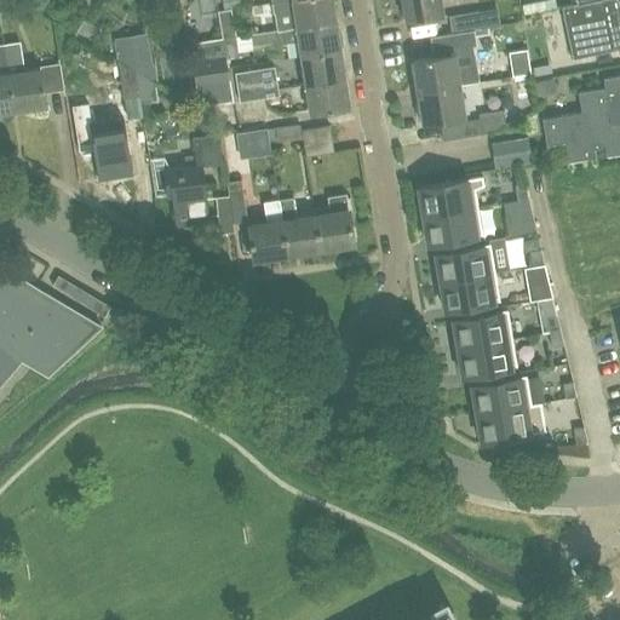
[(0,0),(0,10),(13,9),(12,0),(0,0)]
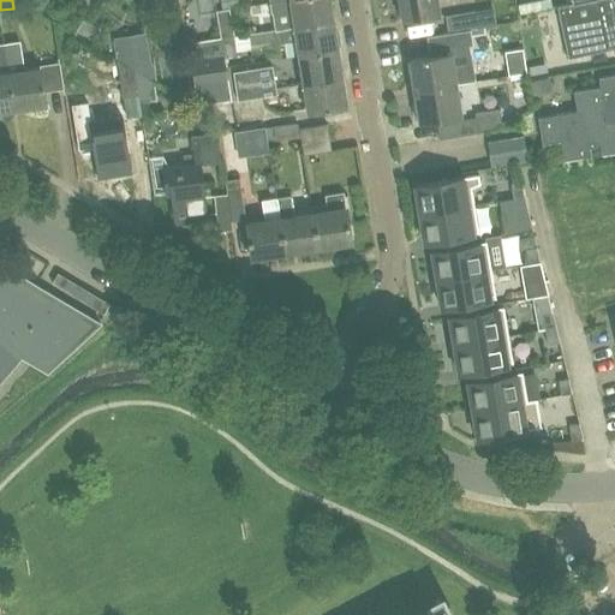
[(275,29),(334,19),(330,0),(284,0),(270,3),(275,29)]
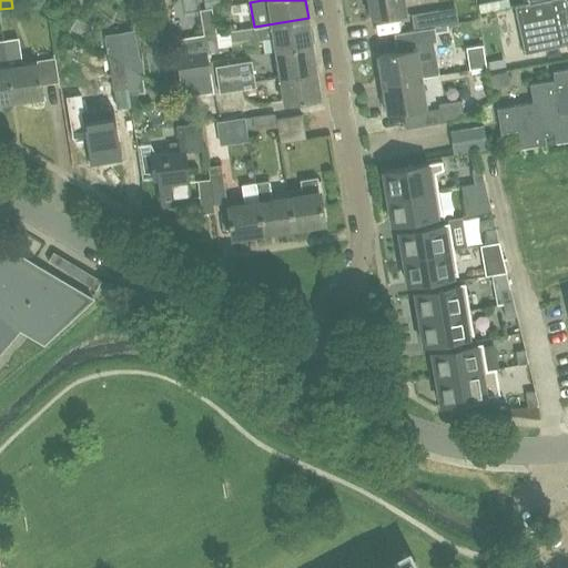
[(404,0),(367,0),(371,19),(406,12),(404,0)]
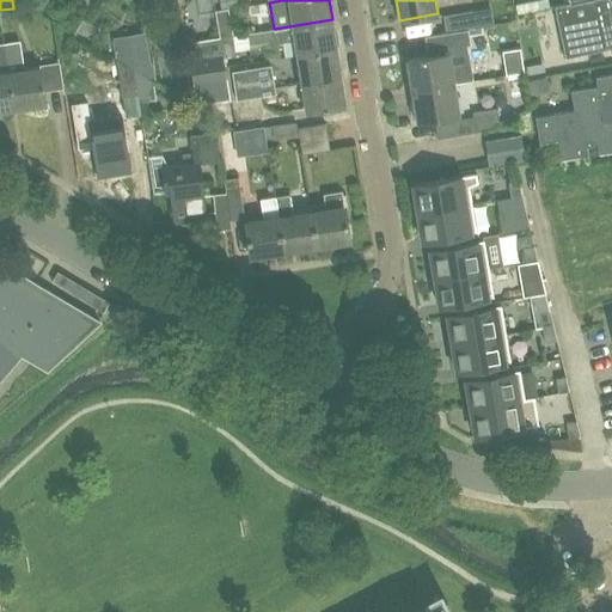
[(611,0),(588,0),(569,4),(555,6),(565,57),(611,47),(611,0)]
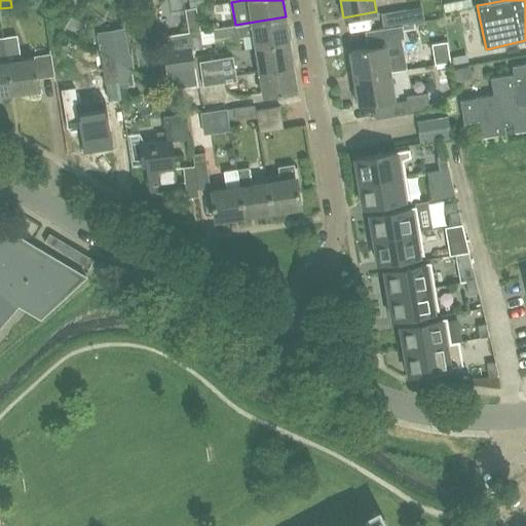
[(189,32),(200,30),(196,7),(184,8),(189,32)]
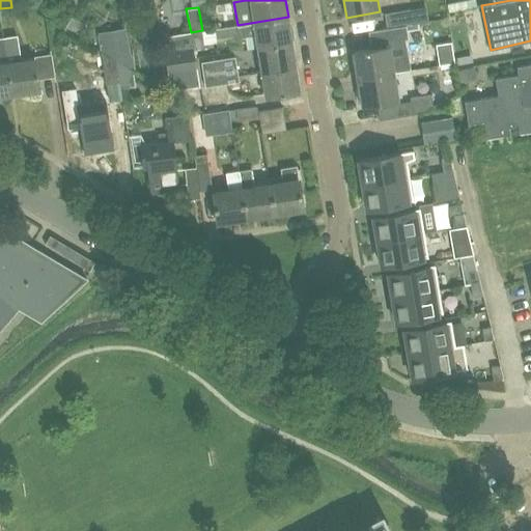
[(387,28),(422,23),(420,7),(385,14),(387,28)]
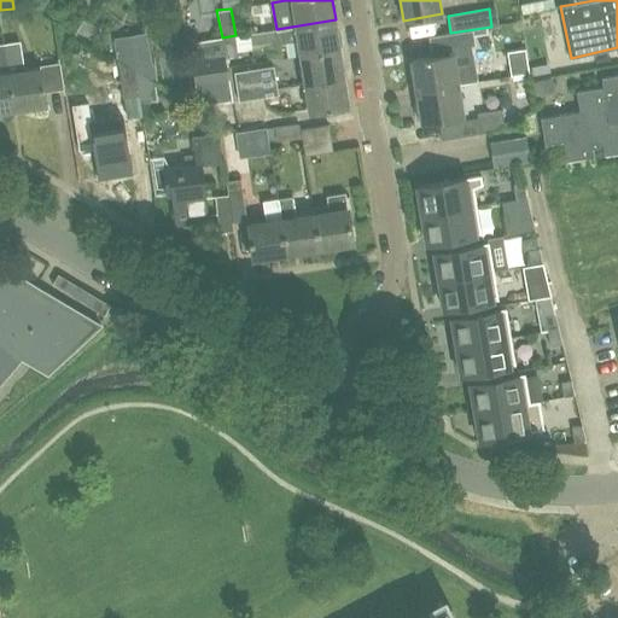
[(299,54),(340,48),(336,19),(277,29),(251,33),(252,46),(297,39),(299,54)]
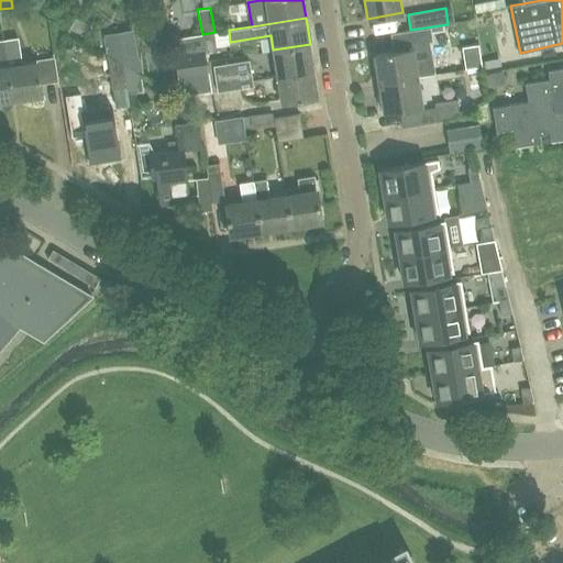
[(174,59),(206,54),(219,52),(214,32),(202,34),(170,40),(174,59)]
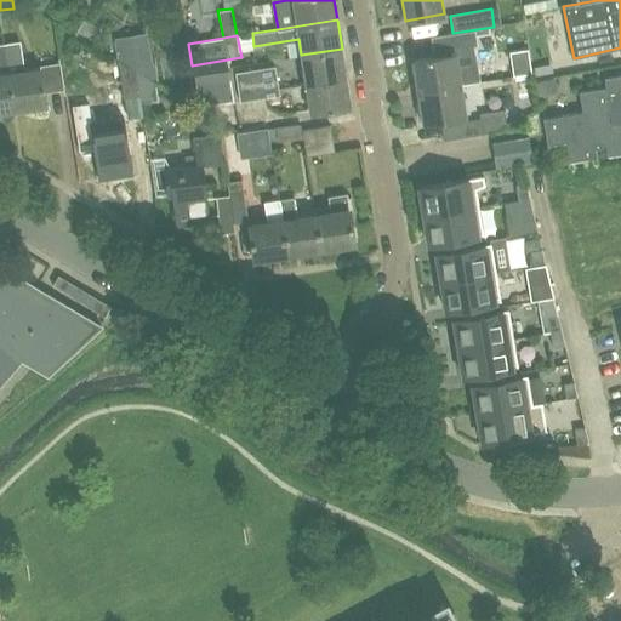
[(119,61),(136,70),(155,81),(159,84),(155,67),(152,41),(131,45),(132,52),(118,55),(119,61)]
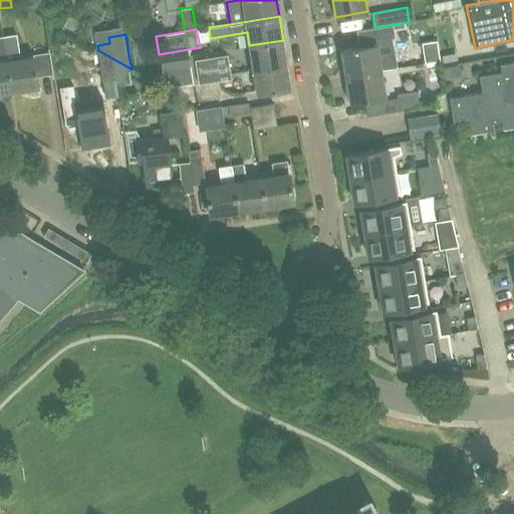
[(3,37),(12,91),(39,87),(34,56),(21,58),(17,35),(3,37)]
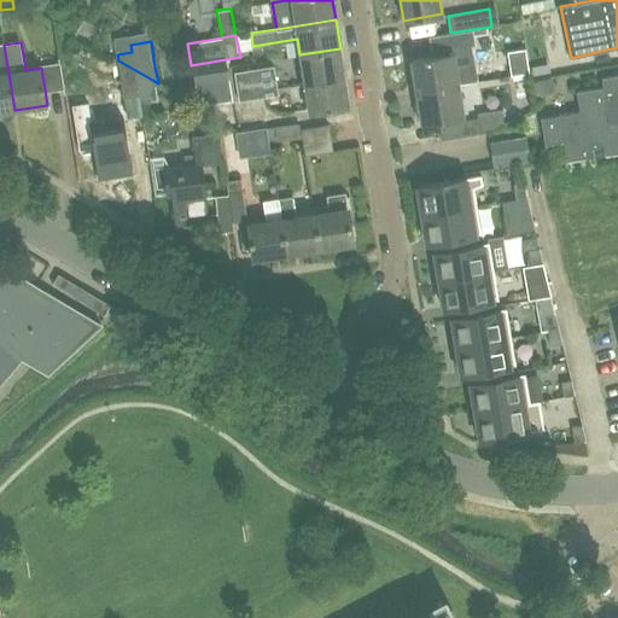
[(4,45),(0,45),(0,111),(15,110),(4,45)]
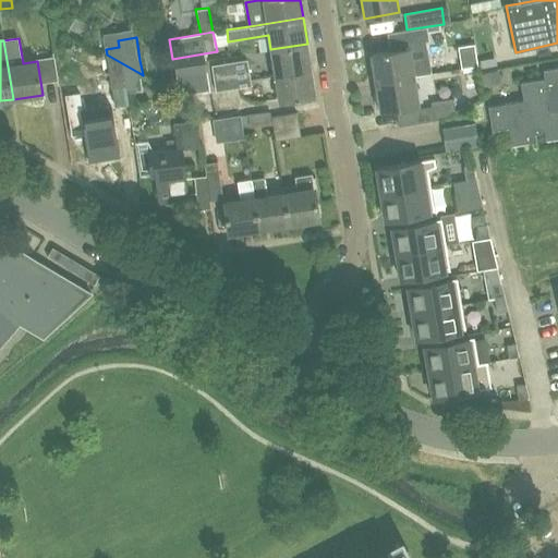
[(275,75),(311,69),(307,44),(270,49),(275,75)]
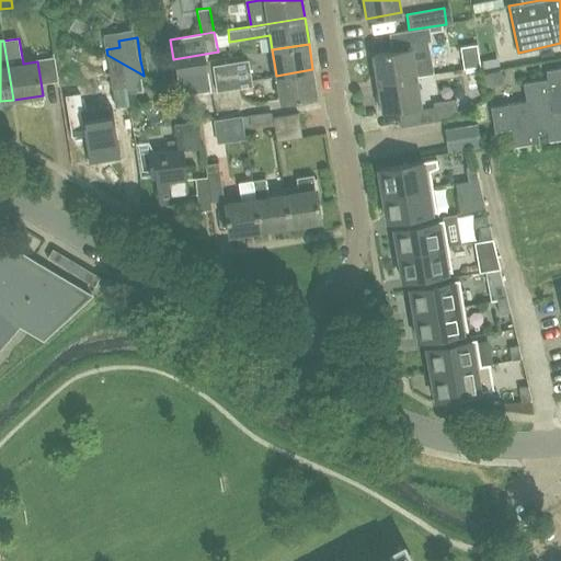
[(414,64),(412,54),(412,48),(373,55),(377,83),(416,77),(434,73),(432,61),(414,64)]
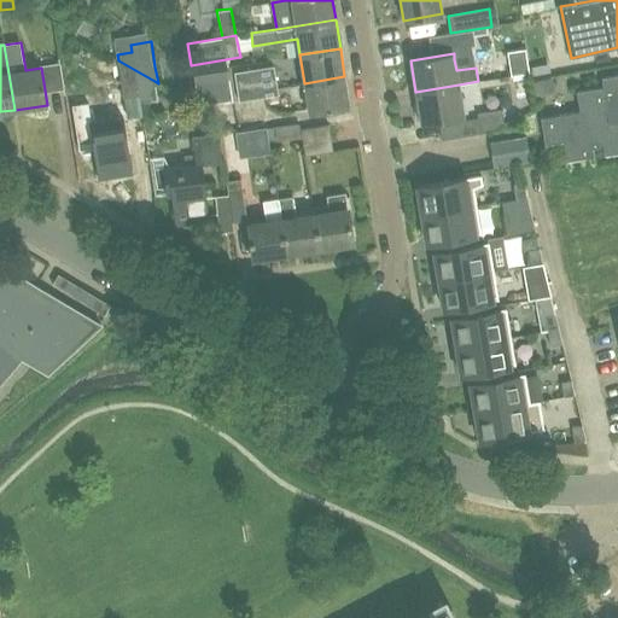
[(226,59),(191,65),(196,89),(231,83),(226,59)]
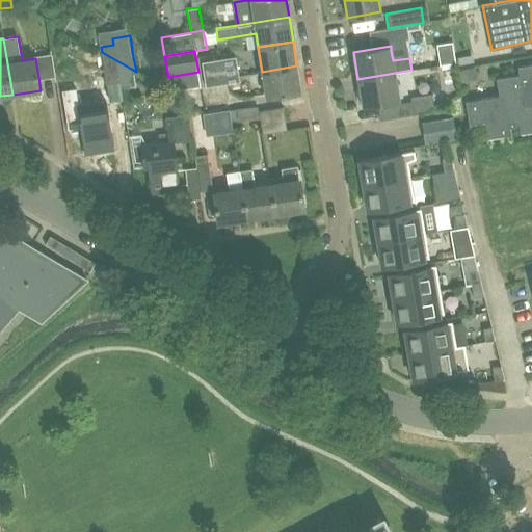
[(116,60),(102,52),(103,62),(109,101),(123,99),(121,89),(116,60)]
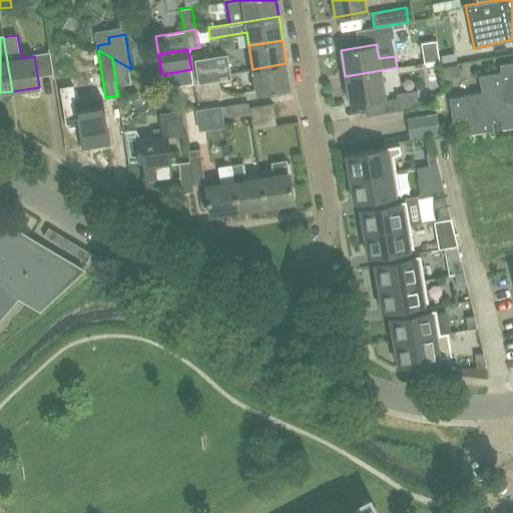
[(456,54),(441,56),(442,63),(457,60),(456,54)]
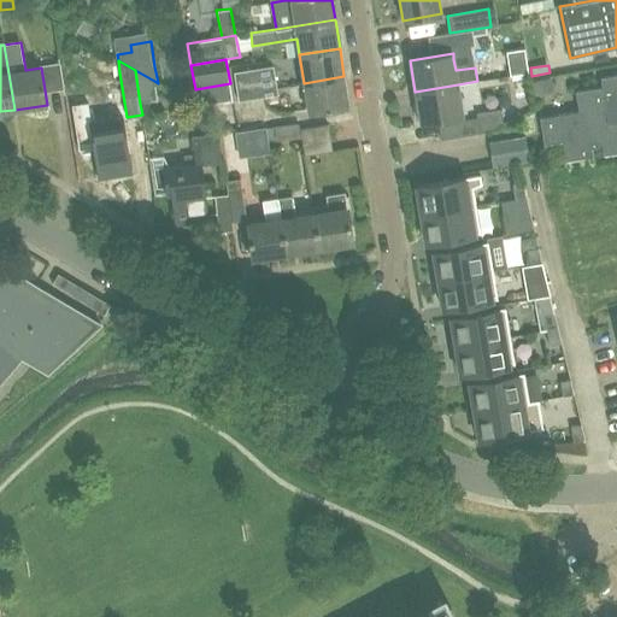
[(266,97),(278,95),(274,66),(260,68),(266,97)]
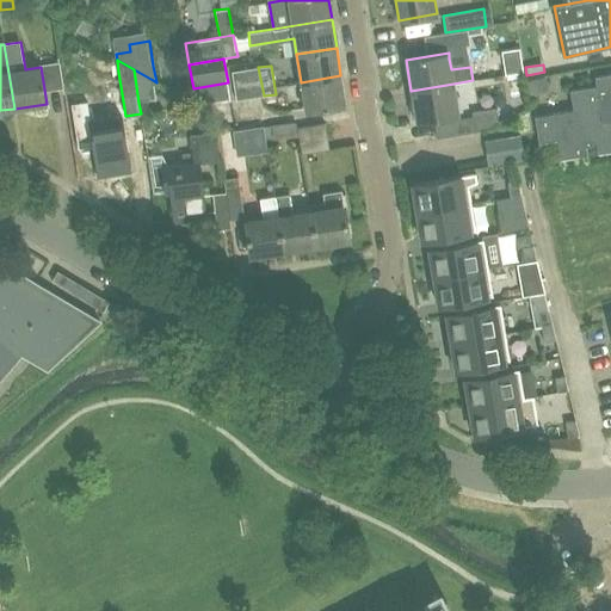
[(264,96),(258,67),(245,69),(250,98),(264,96)]
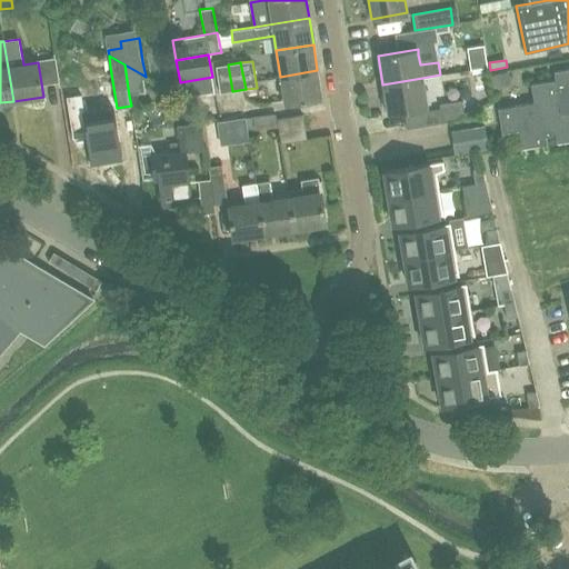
[(125,65),(129,96),(146,92),(142,75),(125,65)]
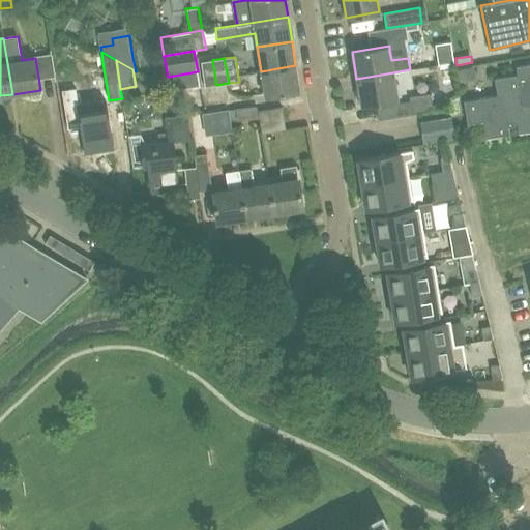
[(205,87),(216,85),(212,60),(201,62),(205,87)]
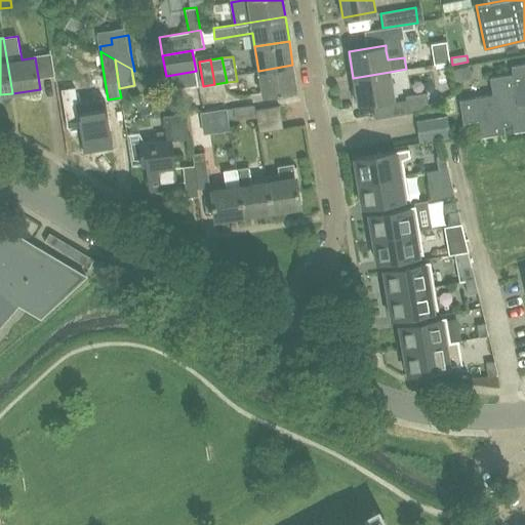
[(512,74),(489,77),(492,95),(459,101),(462,123),(479,120),(481,137),(505,133),(503,125),(512,124),(513,132),(524,129),(524,63),(511,66),(512,74)]
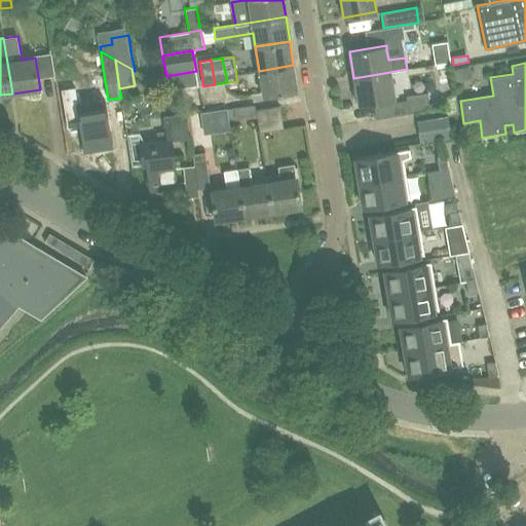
[(293,65),(259,71),(263,97),(298,91),(293,65)]
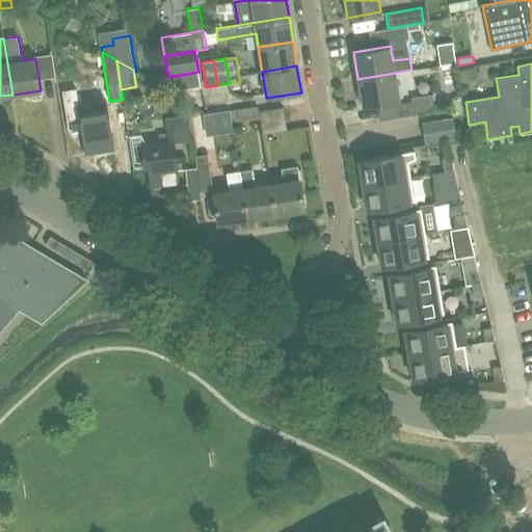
[(198,72),(168,77),(171,96),(202,89),(198,72)]
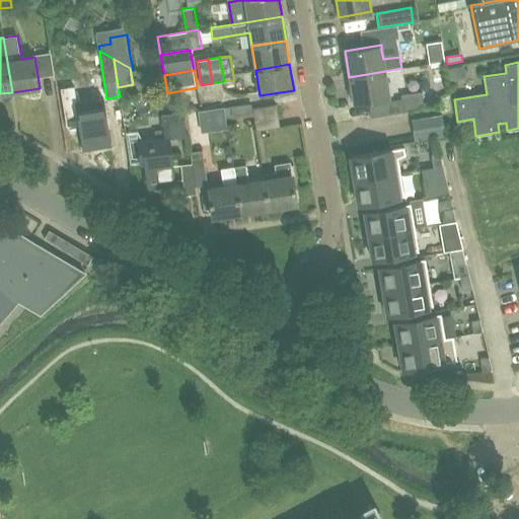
[(389,97),(388,92),(385,71),(349,77),(353,102),(389,97)]
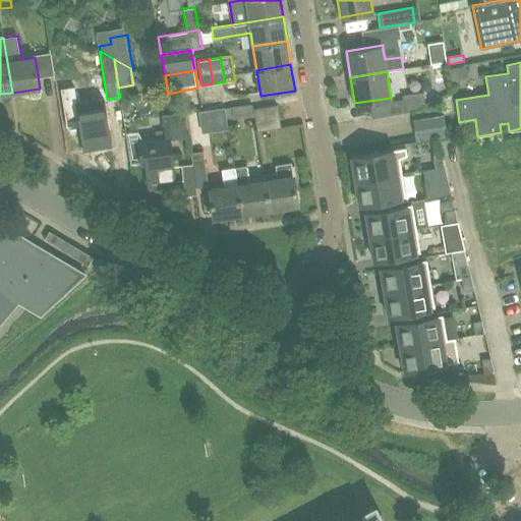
[(74,87),(61,89),(66,127),(79,125),(83,152),(84,152),(83,148),(110,143),(110,148),(112,148),(104,99),(77,103),(74,87)]
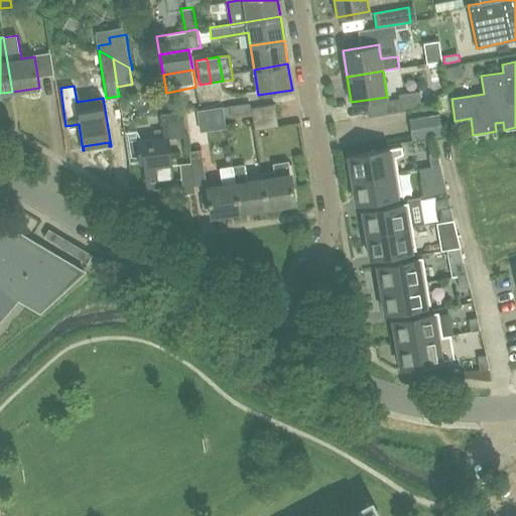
[(369,117),(386,114),(402,111),(420,103),(418,91),(398,95),(399,99),(367,104),(369,117)]
